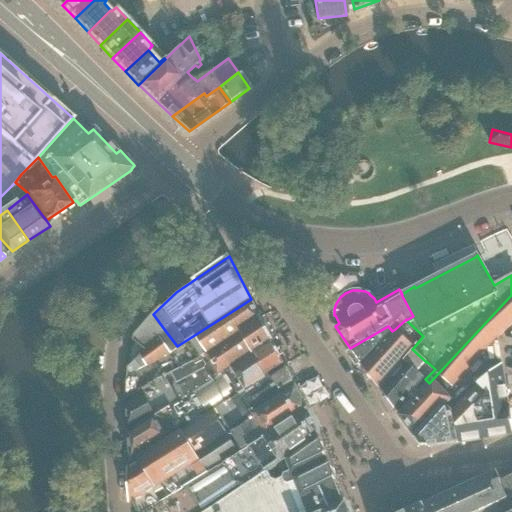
[(511,295),(429,383),(398,415),(416,439),(446,407),(452,411),(501,363),(497,338),(511,323),(511,295)]
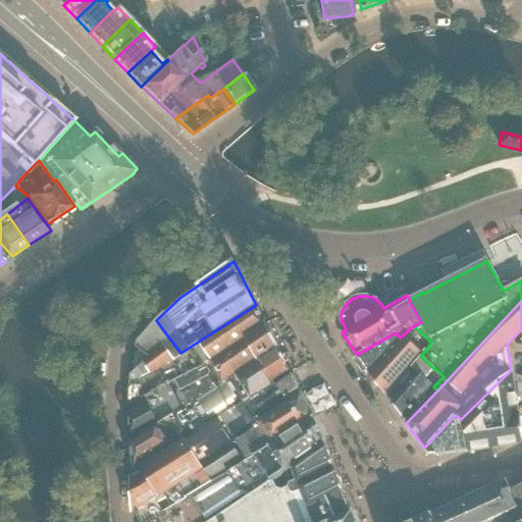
[(249,335),(265,324),(256,306),(256,305),(239,316),(180,353),(170,340),(129,375),(127,407),(176,381),(249,335)]
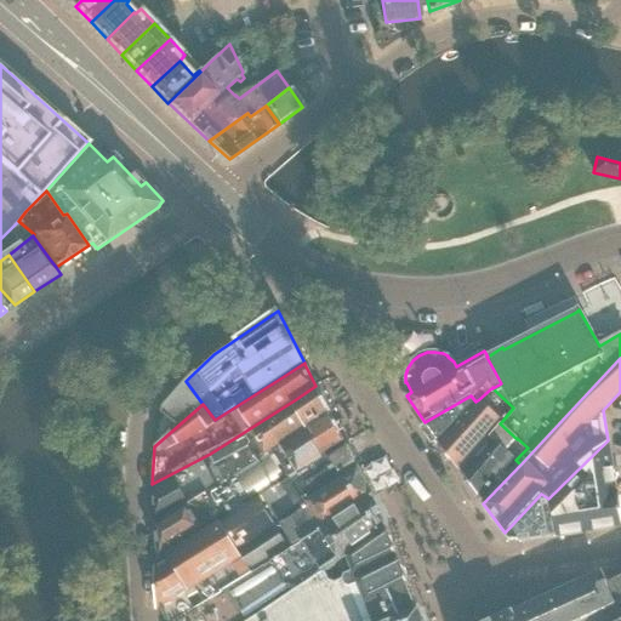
[(203,404),(186,381),(163,408),(154,446),(203,404)]
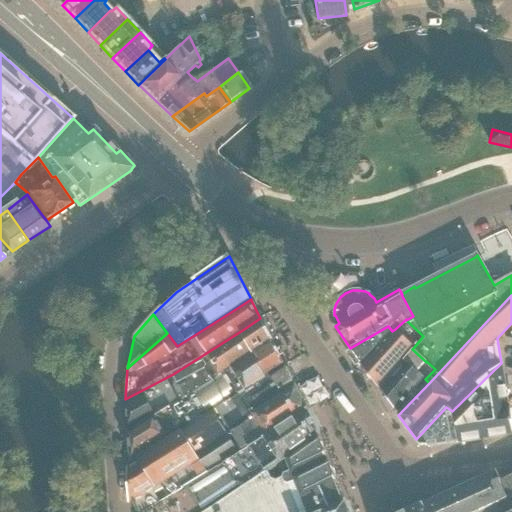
[(171,407),(186,398),(218,377),(225,373),(239,364),(273,342),(260,318),(244,329),(173,374),(125,399),(126,414),(126,435),(155,418),(160,414),(166,411),(168,408),(171,407)]
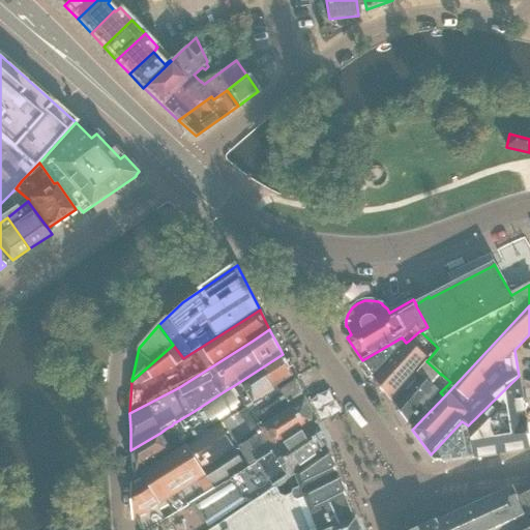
[(438,348),(420,331),(420,330),(409,341),(429,359),(438,348)]
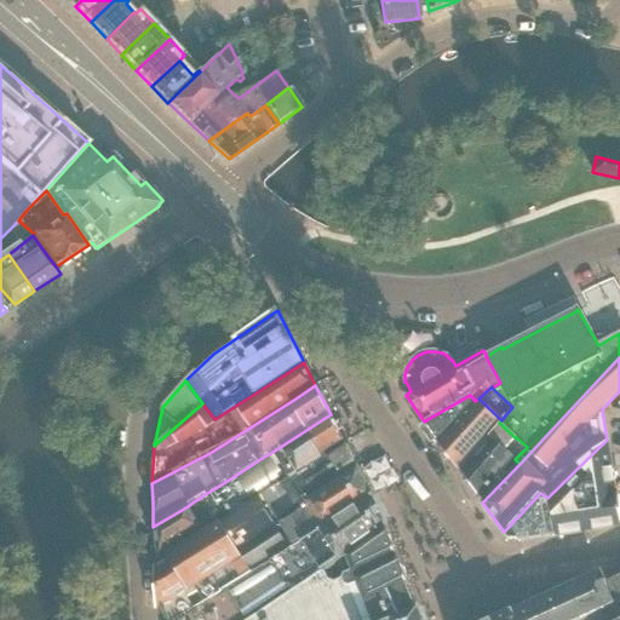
[(436,441),(475,401),(470,395),(424,422),(424,423),(436,441)]
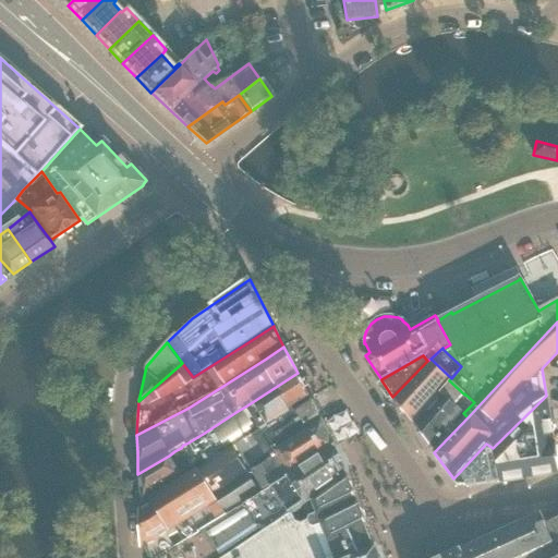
[(449,380),(451,378),(431,359),(427,361),(392,397),(413,424),(449,380)]
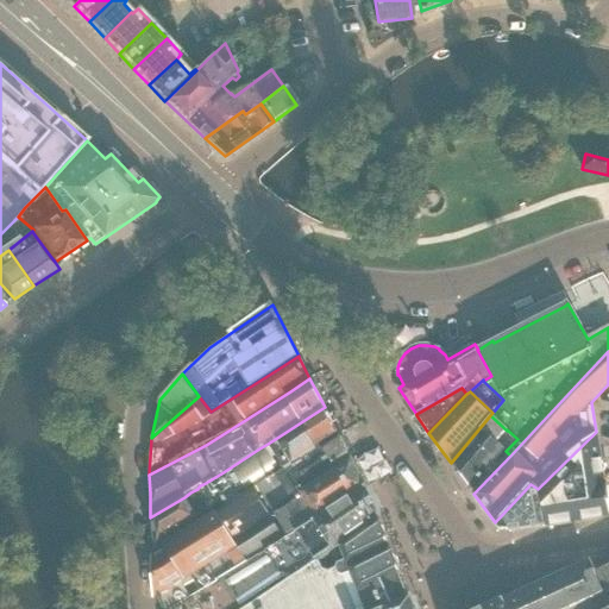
[(225,508),(257,488),(315,450),(315,447),(338,433),(325,407),(284,433),(268,444),(259,449),(221,473),(203,484),(212,497),(217,494),(225,508)]
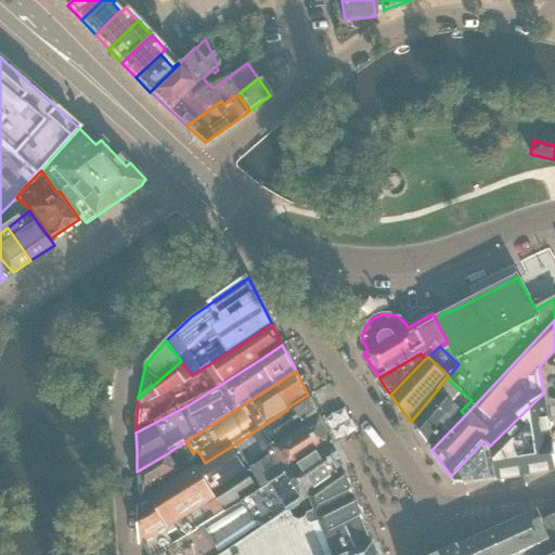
[(234,444),(246,465),(301,429),(320,416),(319,416),(330,411),(319,390),(309,396),(287,410),(234,444)]
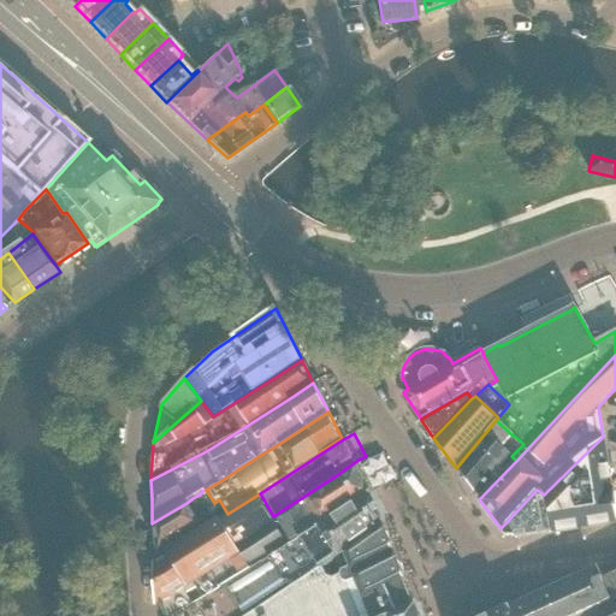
[(511,456),(523,444),(513,434),(513,436),(502,448),(486,433),(456,468),(477,496),(477,495),(477,493),(511,456)]
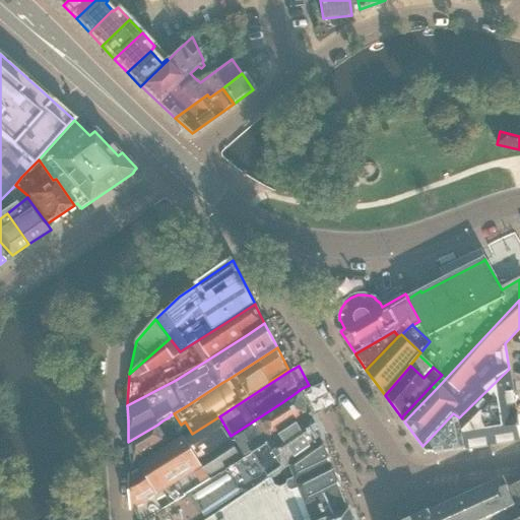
[(459,417),(465,450),(519,441),(519,424),(518,414),(516,414),(509,369),(459,417)]
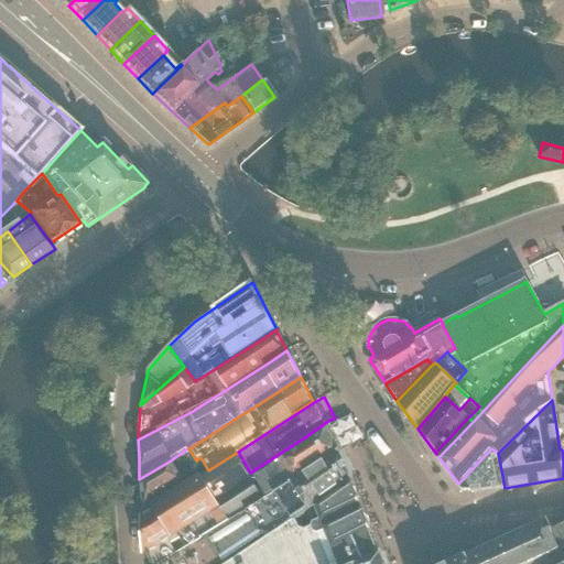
[(268,498),(292,484),(321,464),(338,451),(326,426),(280,457),(280,458),(253,476),(268,498)]
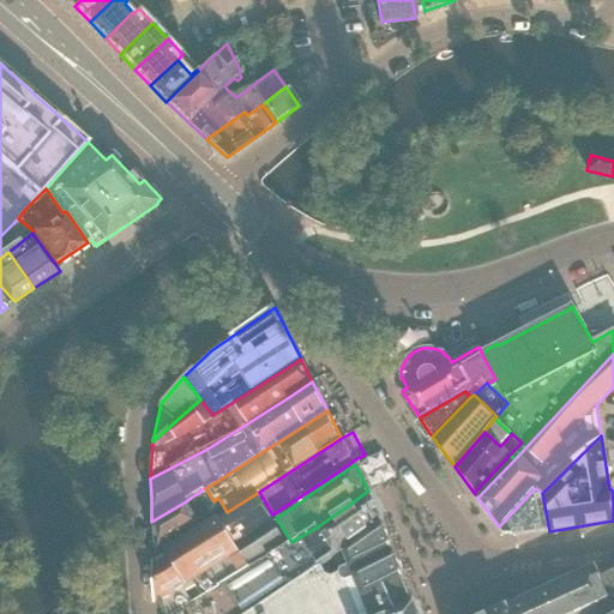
[(549,531),(542,493),(535,488),(499,527),(505,536),(513,537),(549,531)]
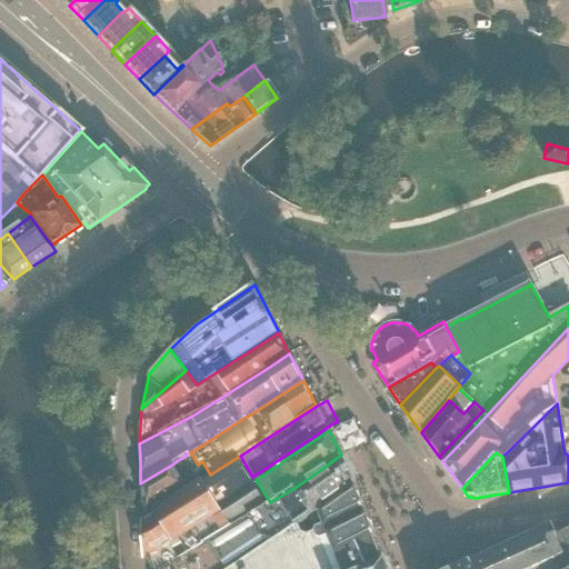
[(237,460),(240,456),(210,475),(142,518),(143,557),(161,548),(196,527),(206,543),(229,528),(211,505),(249,479),(237,460)]
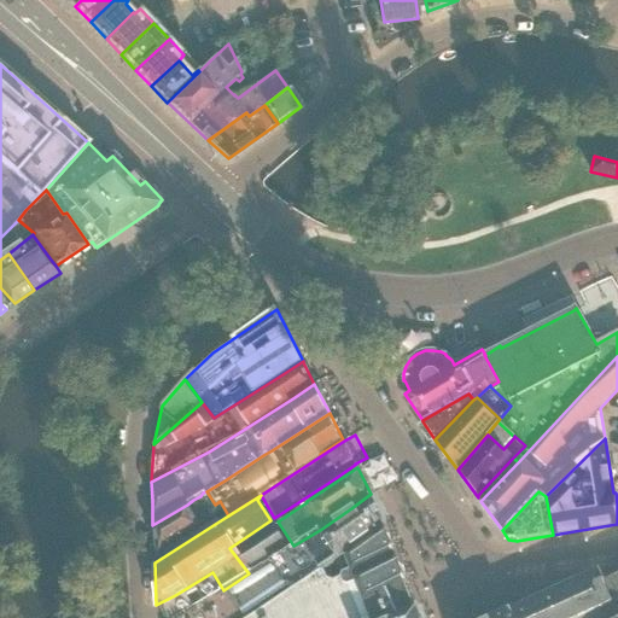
[(246,617),(384,524),(371,495),(351,509),(320,531),(279,555),(277,551),(286,544),(270,520),(229,548),(249,573),(223,590),(193,608),(176,617),(246,617)]
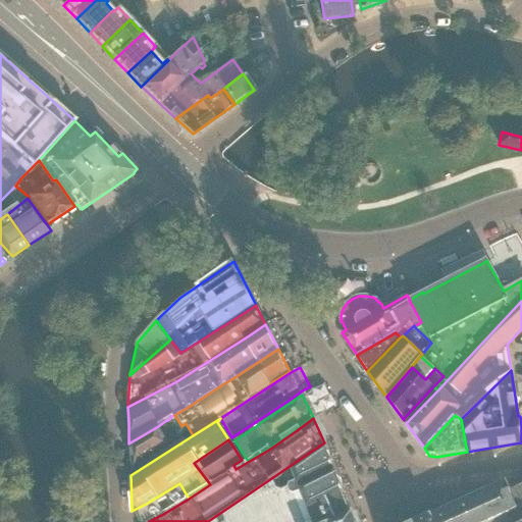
[(134,466),(168,445),(158,426),(128,444),(134,466)]
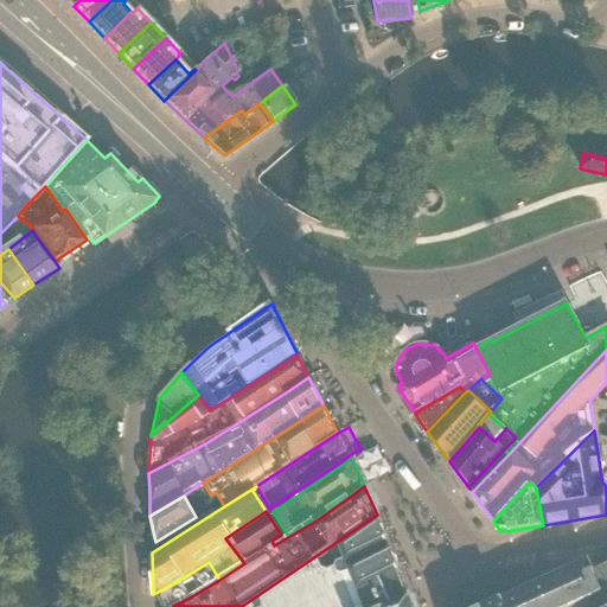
[(413,606),(409,594),(406,596),(396,575),(401,573),(377,515),(242,606),(413,606)]
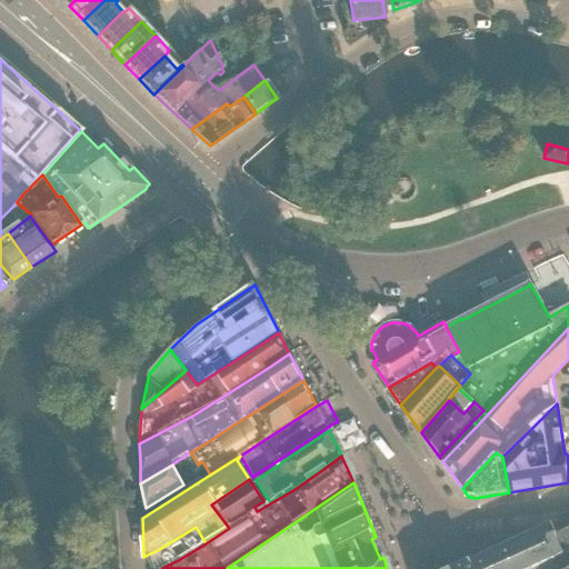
[(568,568),(568,529),(567,530),(568,532),(557,538),(551,525),(469,561),(451,568),(568,568)]
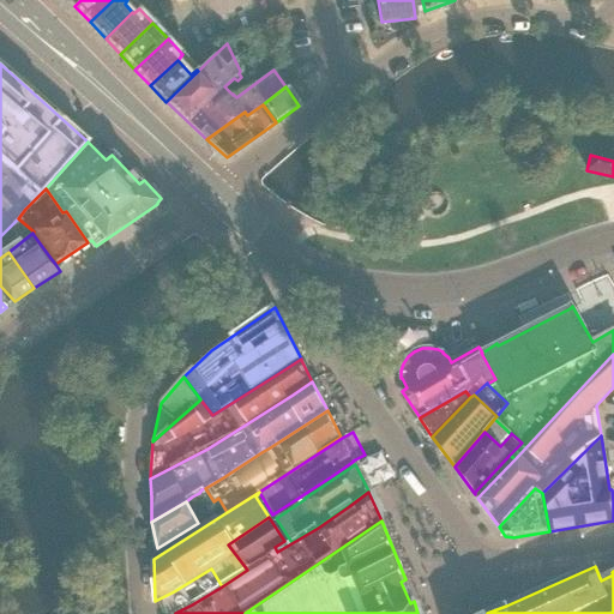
[(162,613),(175,613),(192,605),(185,593),(158,608),(162,613)]
